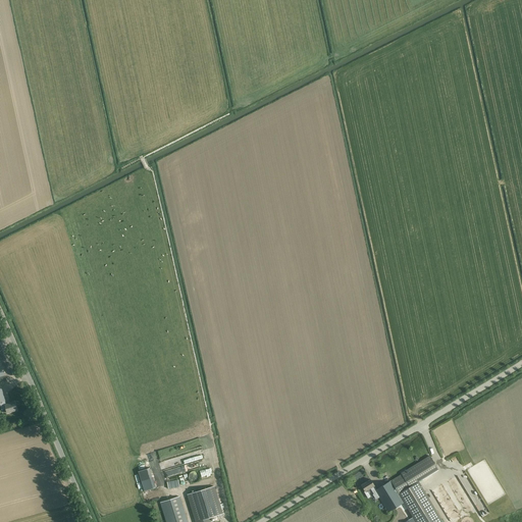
[(0,383),(0,403),(2,410),(5,409),(6,413),(16,411),(14,402),(5,405),(4,402),(5,401),(0,383)]
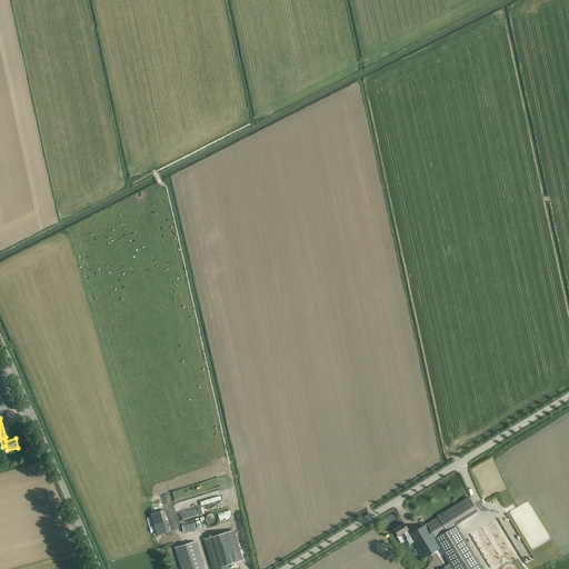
[(222,491),(175,503),(177,513),(178,513),(180,519),(198,515),(196,507),(225,499),(222,491)]
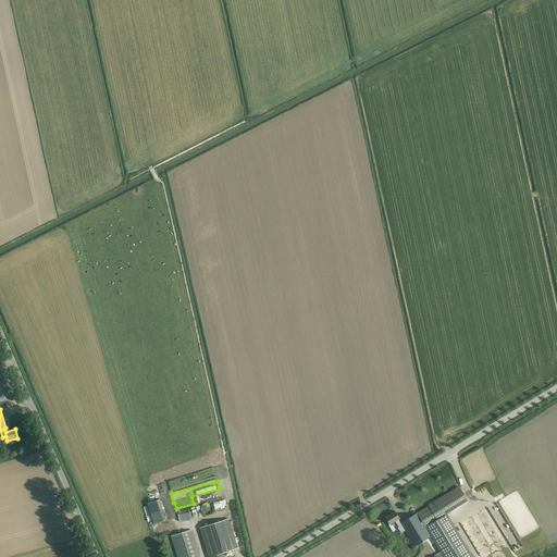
[(395,511),(385,518),(388,522),(390,524),(390,525),(391,525),(392,525),(393,525),(393,524),(393,523),(395,522),(398,528),(401,533),(405,531),(415,546),(422,542),(424,541),(430,537),(431,536),(440,552),(443,556),(472,556),(450,519),(449,519),(446,514),(468,502),(459,486),(428,506),(429,506),(401,522),(399,519),(395,511)]
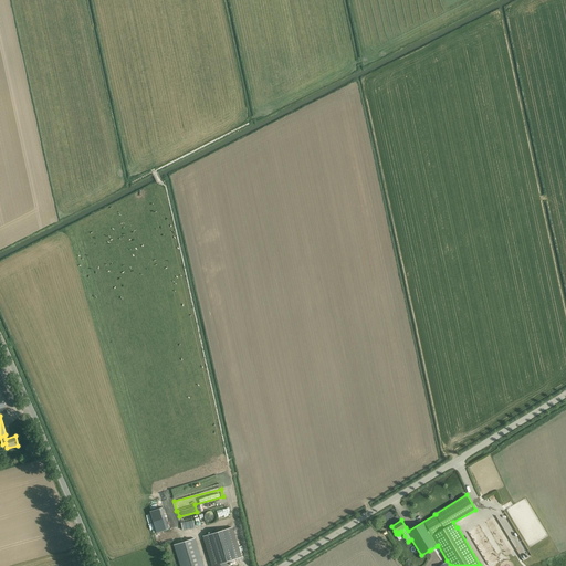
[(152,511),(157,532),(169,528),(164,507),(152,511)]
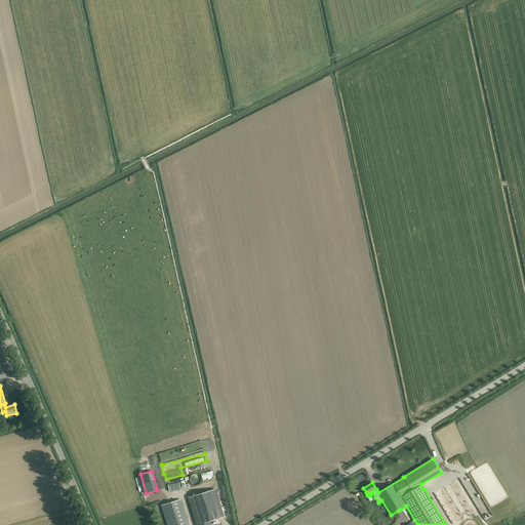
[(204,482),(211,480),(208,472),(201,474),(204,482)]
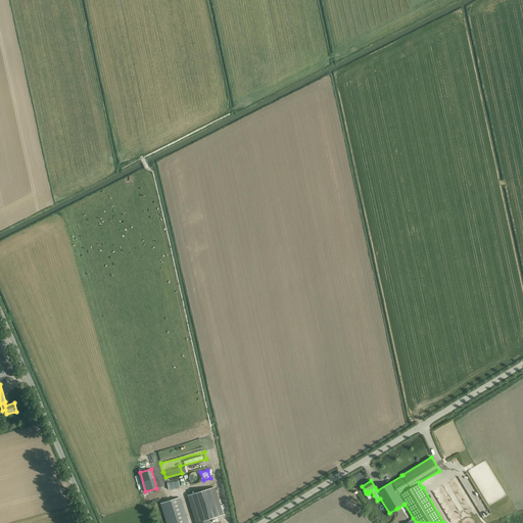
[(199,481),(199,480),(199,478),(199,477),(198,476),(197,475),(196,474),(195,473),(194,473),(192,473),(191,473),(190,473),(189,474),(188,475),(187,476),(186,477),(186,478),(185,479),(185,481),(186,482),(186,483),(187,484),(188,485),(189,486),(191,486),(192,487),(194,486),(195,486),(196,485),(197,484),(198,484),(199,482),(199,481)]
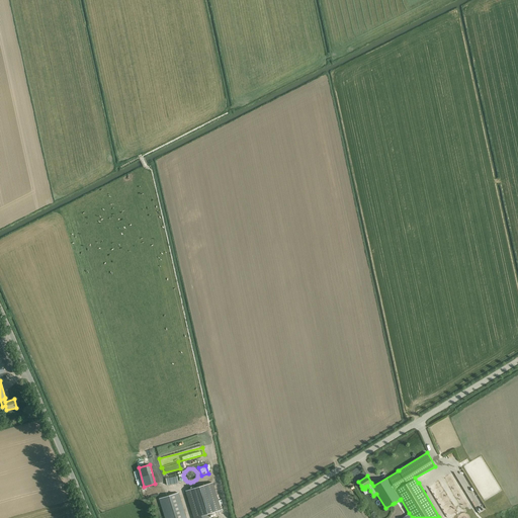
[(167,478),(168,485),(179,483),(178,476),(167,478)]
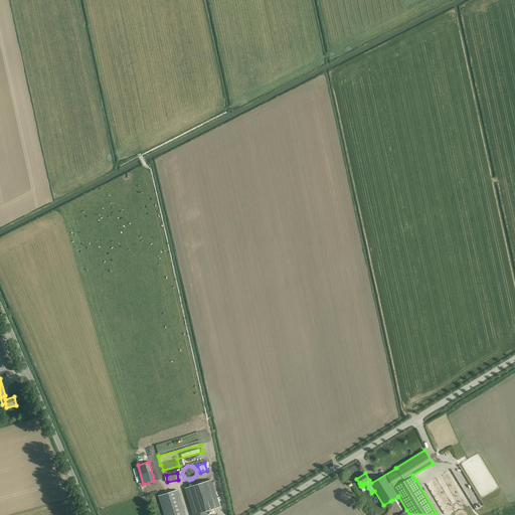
[(185,488),(193,514),(207,514),(208,514),(207,511),(219,507),(211,480),(185,488)]
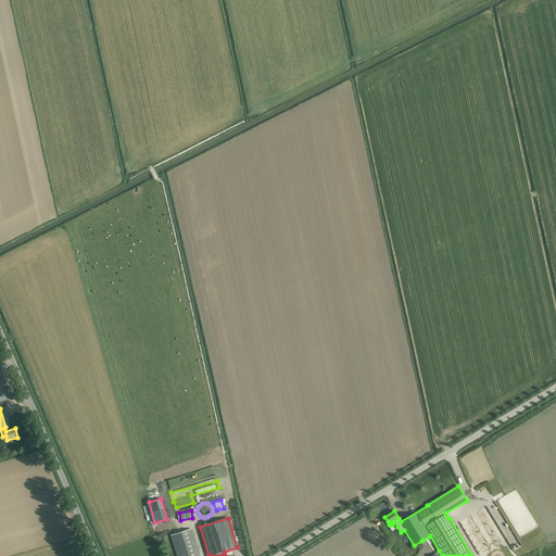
[(169,535),(176,555),(199,555),(191,529),(169,535)]
